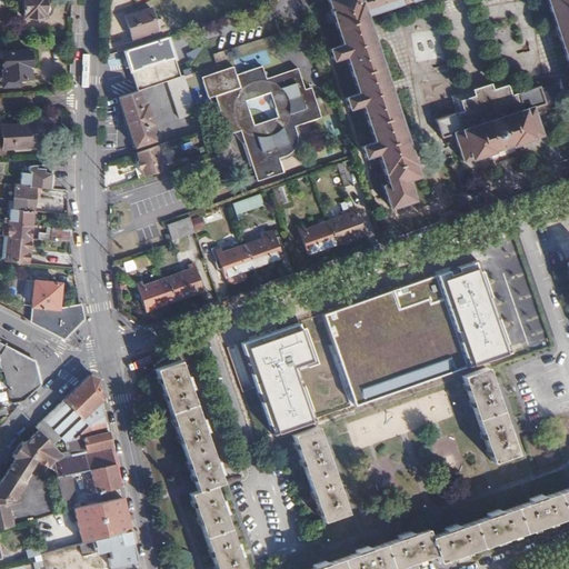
[(23,0),(23,16),(43,16),(46,13),(47,9),(45,7),(43,0),(23,0)]
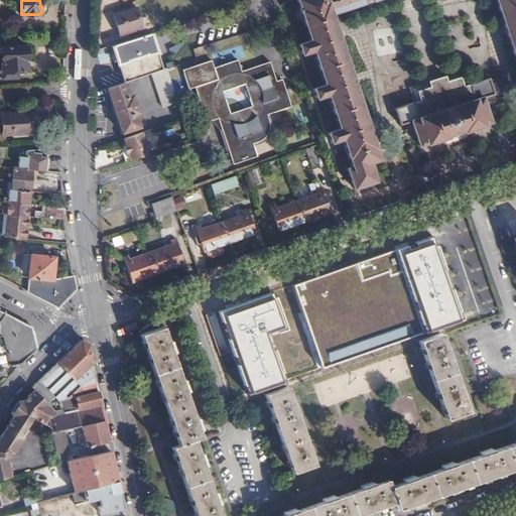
[(515,0),(296,0),(309,40),(297,44),(300,54),(313,50),(325,88),(312,92),(315,100),(328,96),(339,130),(327,134),(330,143),(342,139),(351,168),(347,169),(353,188),(375,181),(369,162),(379,159),(332,16),(381,0),(401,0),(402,3),(410,0),(494,0),(515,63),(515,73),(491,81),(490,78),(470,85),(465,71),(410,88),(414,103),(394,110),(400,126),(411,122),(419,147),(445,138),(445,136),(449,135),(450,132),(453,130),(455,129),(456,129),(458,130),(459,131),(465,129),(465,132),(491,123),(485,104),(504,98),(502,91),(503,88),(507,85),(515,81),(515,0)]
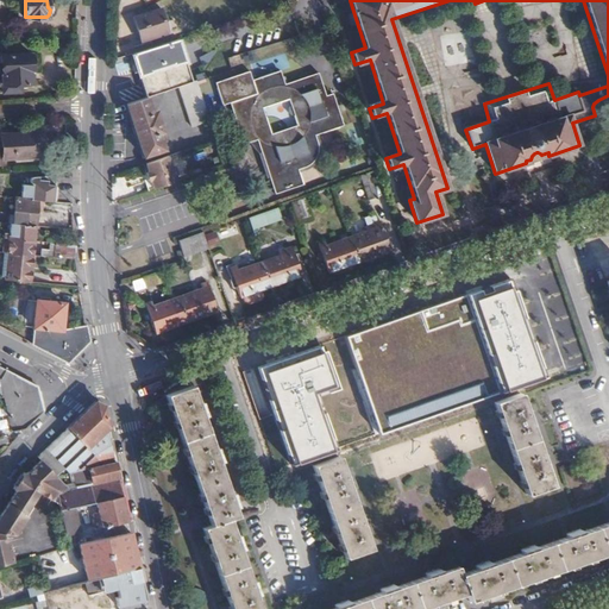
[(168,32),(161,10),(133,18),(142,41),(168,32)]
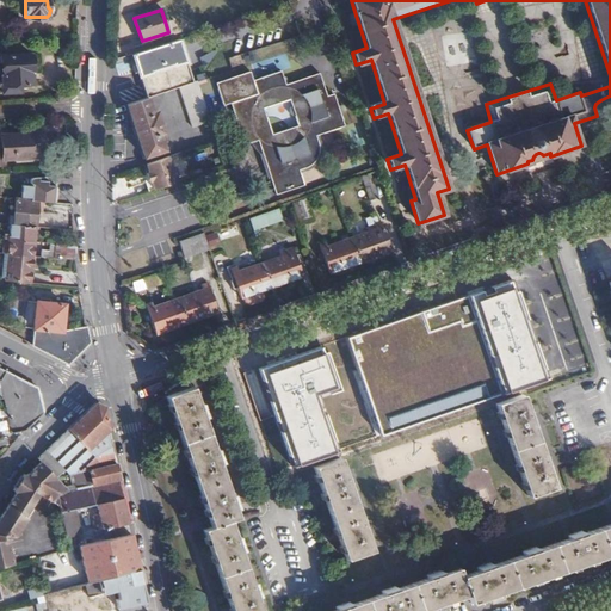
[(469,32),(442,36),(445,67),(473,63),(469,32)]
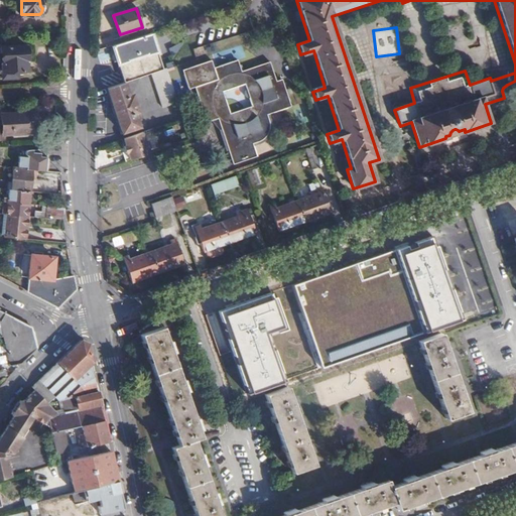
[(151,33),(113,45),(117,59),(125,82),(136,79),(152,73),(163,70),(151,33)]
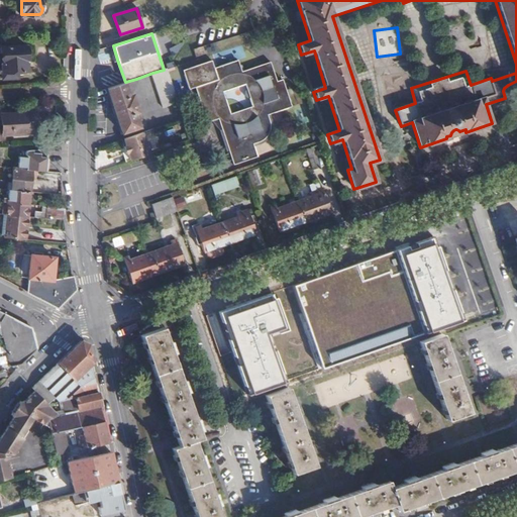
[(0,47),(0,53),(2,72),(2,77),(16,77),(16,72),(29,72),(27,46),(0,47)]
